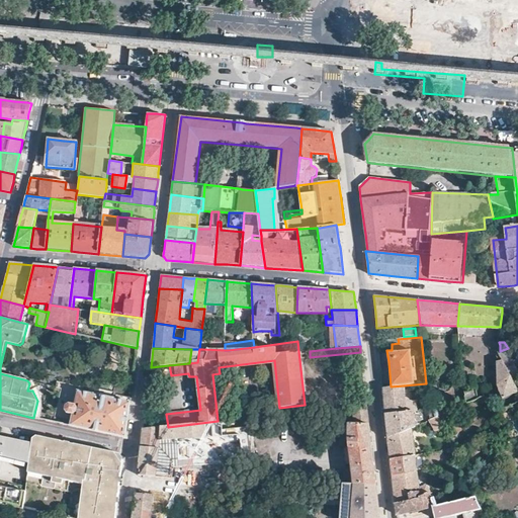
[(500,351),(517,392),(517,391),(517,372),(508,348),(500,351)]
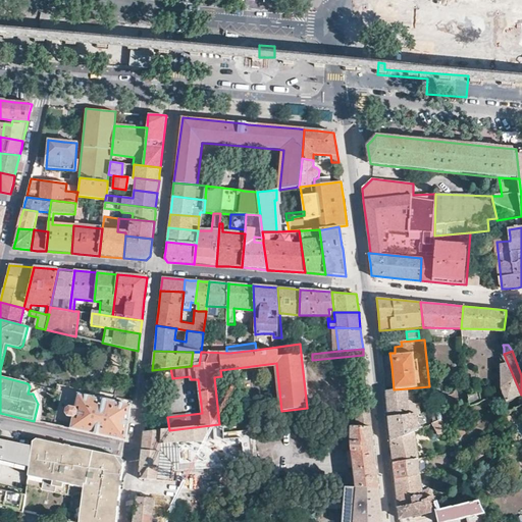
[(507,401),(521,395),(504,354),(501,354),(502,388),(507,401)]
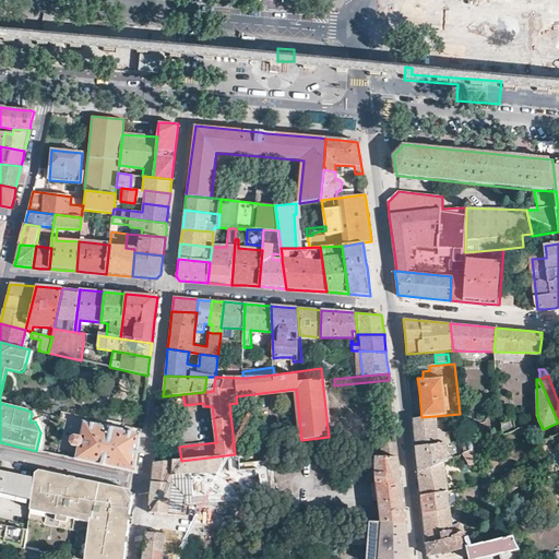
[(437,433),(436,416),(421,417),(414,417),(415,430),(417,447),(445,443),(450,442),(449,432),(437,433)]
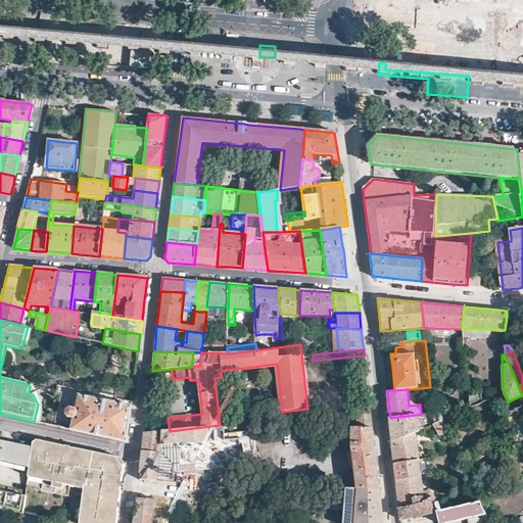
[(471,407),(469,393),(466,393),(463,397),(462,403),(464,410),(471,407)]
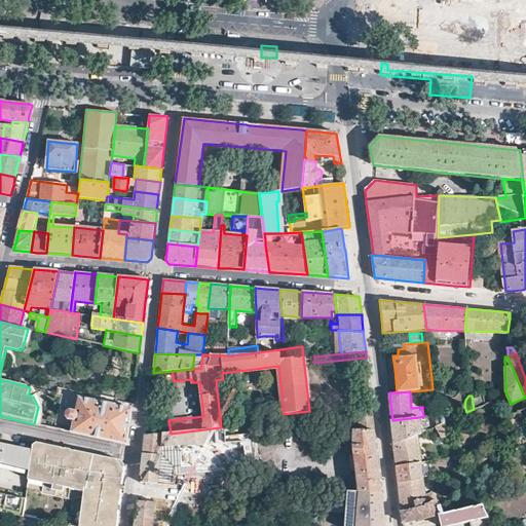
[(483,396),(472,396),(474,409),(484,404),(483,396)]
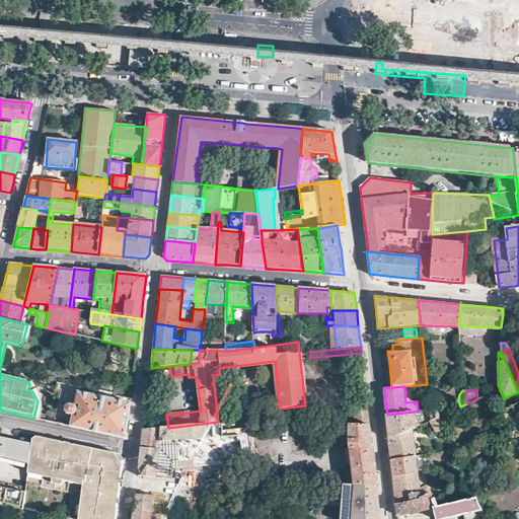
[(131,403),(78,392),(75,406),(71,405),(69,405),(68,405),(67,406),(66,408),(65,413),(66,414),(67,416),(72,417),(70,427),(98,433),(100,434),(126,440),(128,427),(131,403)]
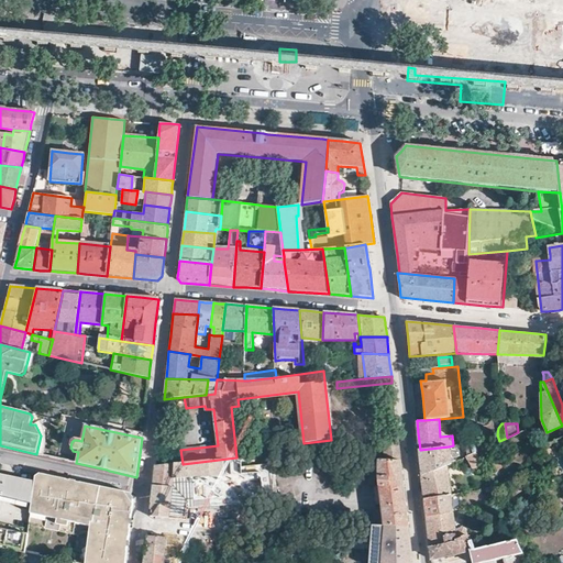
[(531,435),(527,429),(520,432),(522,438),(526,439),(531,435)]
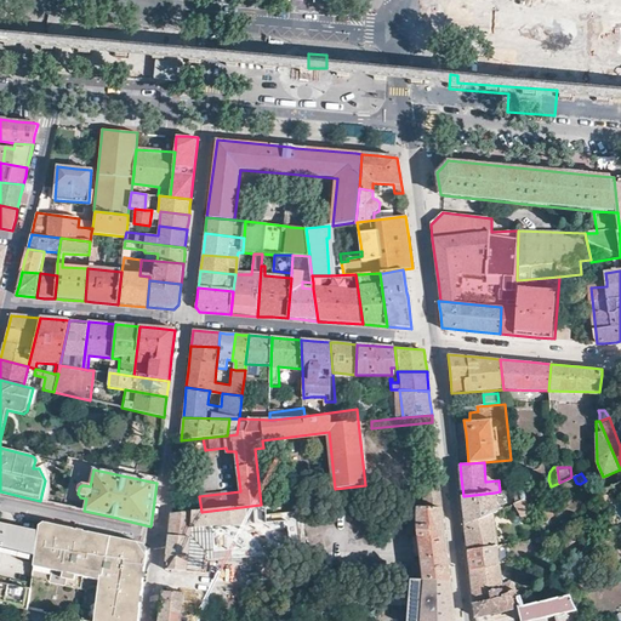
[(443,508),(440,486),(421,488),(422,507),(443,508)]
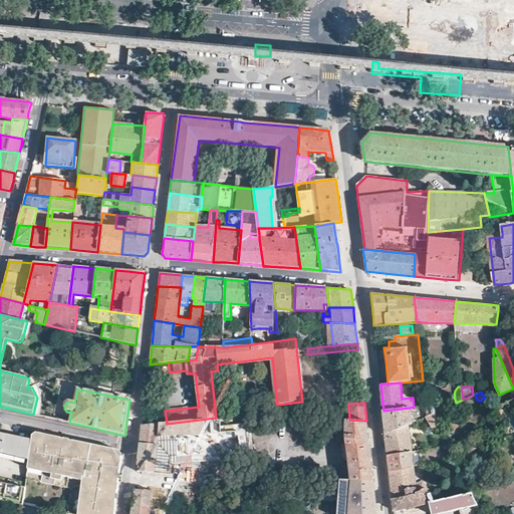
[(435,413),(439,411),(437,405),(426,406),(427,416),(435,413)]
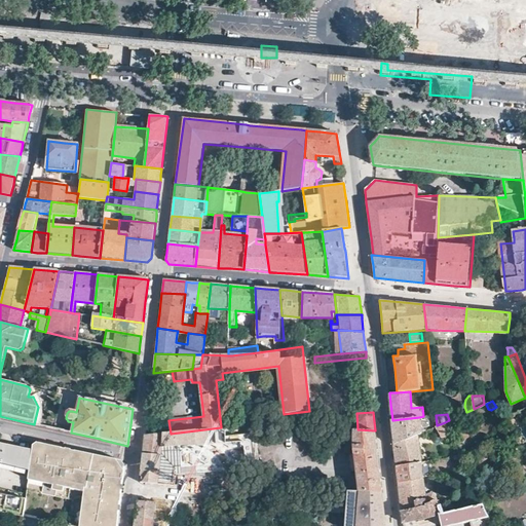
[(420,431),(419,417),(392,420),(393,426),(393,435),(418,431),(420,431)]
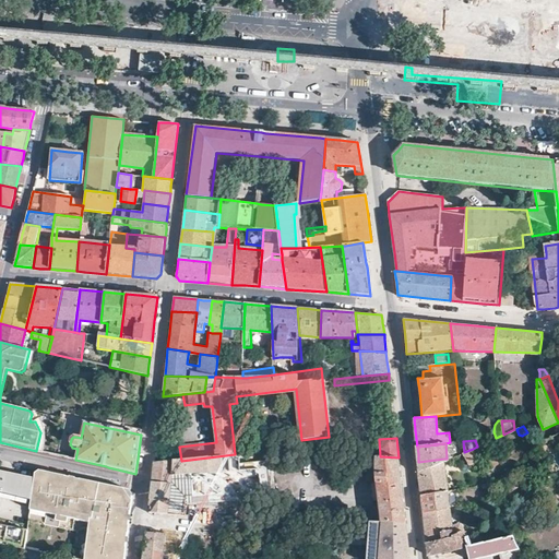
[(483,450),(480,445),(477,447),(473,449),(477,455),(482,453),(483,450)]
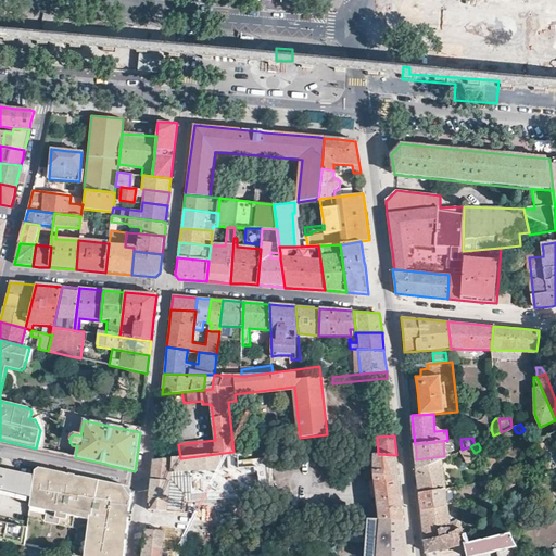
[(475,453),(470,446),(462,450),(462,454),(463,456),(469,463),(477,459),(475,453)]
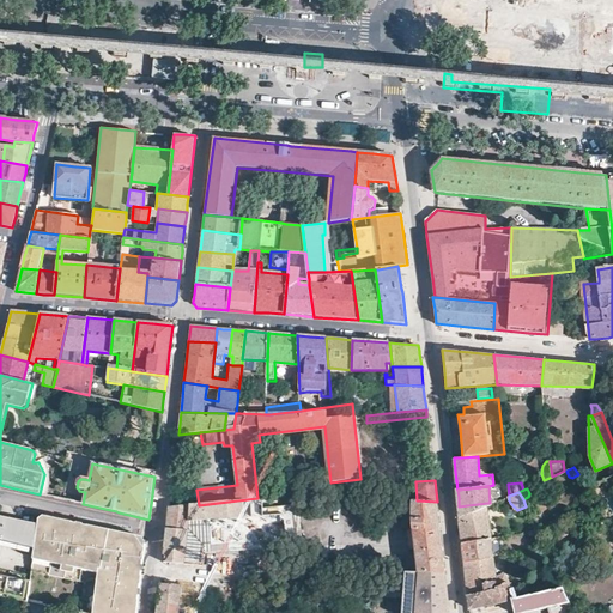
[(301,541),(295,495),(258,498),(199,505),(169,508),(167,528),(187,529),(186,550),(164,547),(163,562),(167,564),(165,574),(198,577),(202,541),(206,541),(285,533),(287,545),(301,544),(301,541)]
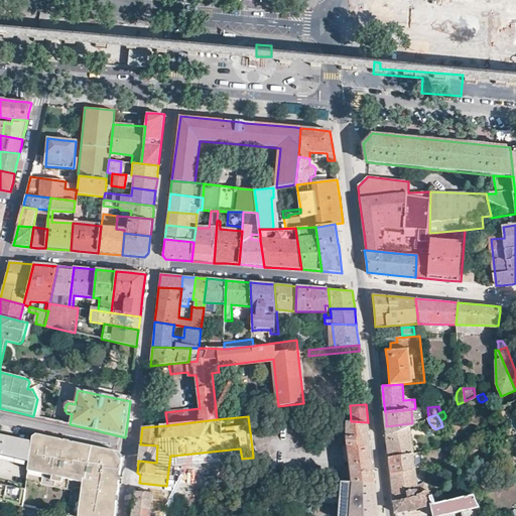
[(368,422),(351,421),(347,421),(347,428),(347,438),(349,463),(351,482),(376,483),(372,455),(368,422)]
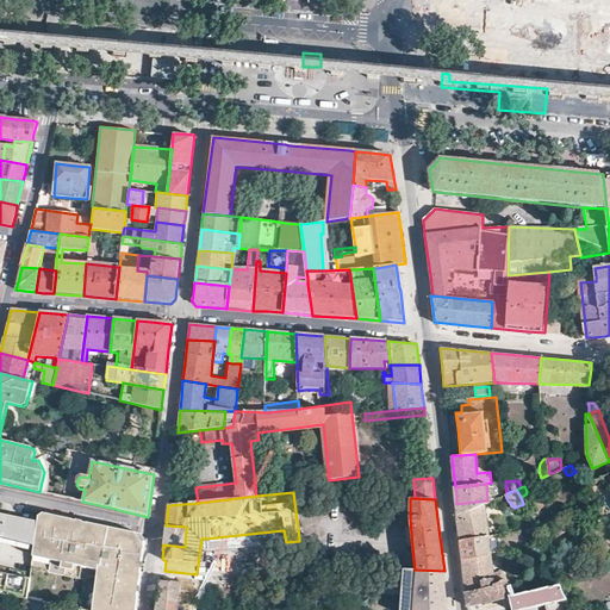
[(489,531),(485,500),(456,504),(459,520),(460,535),(489,531)]
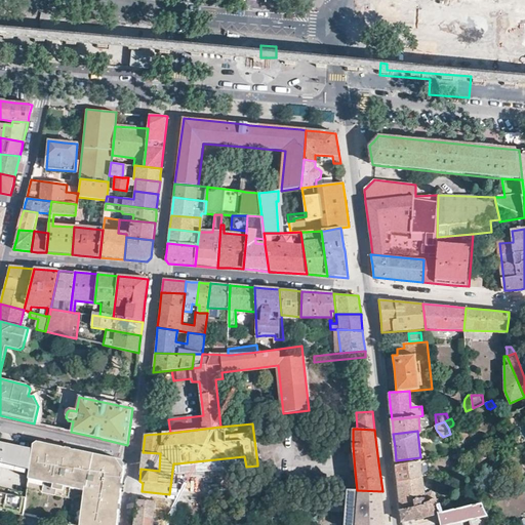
[(0,461),(6,463),(31,469),(34,447),(9,442),(0,440),(0,461)]
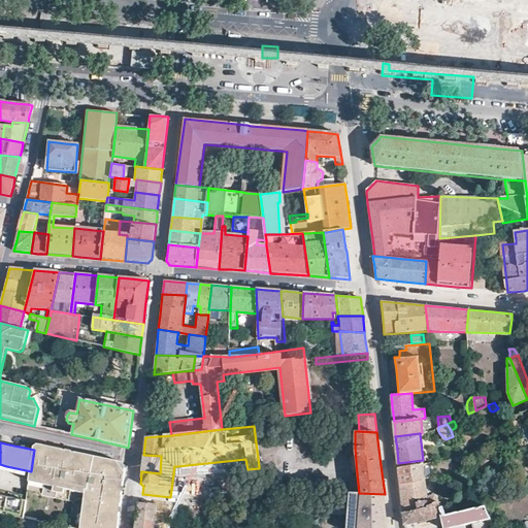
[(66,451),(59,449),(35,444),(34,450),(31,471),(30,481),(55,487),(54,491),(65,494),(66,489),(85,493),(80,527),(118,527),(119,527),(121,508),(124,482),(126,464),(99,458),(78,454),(66,451)]
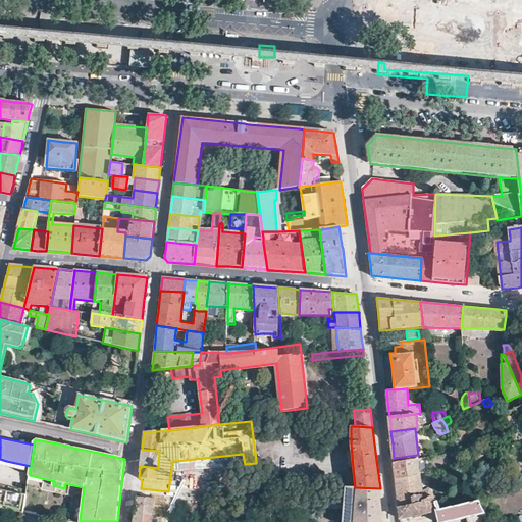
[(142,450),(140,466),(158,468),(159,451),(142,450)]
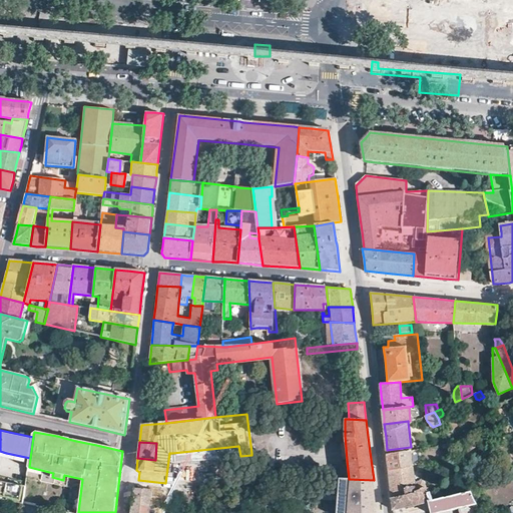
[(418,451),(418,447),(411,447),(387,450),(389,461),(390,470),(413,468),(411,452),(418,451)]
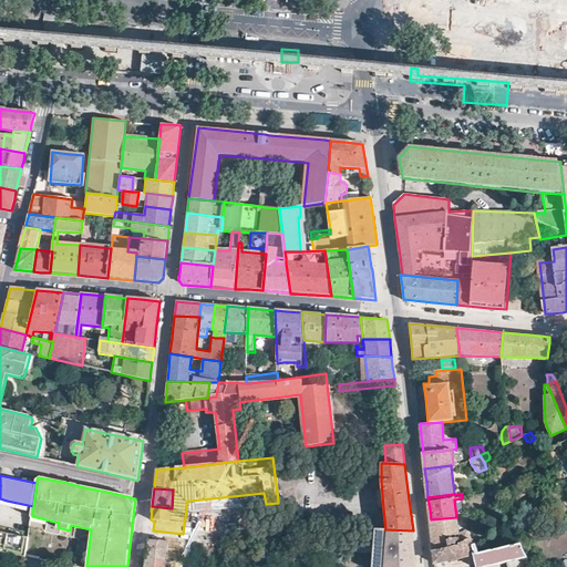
[(459,533),(456,517),(431,519),(433,538),(434,549),(447,546),(446,538),(459,536),(459,533)]
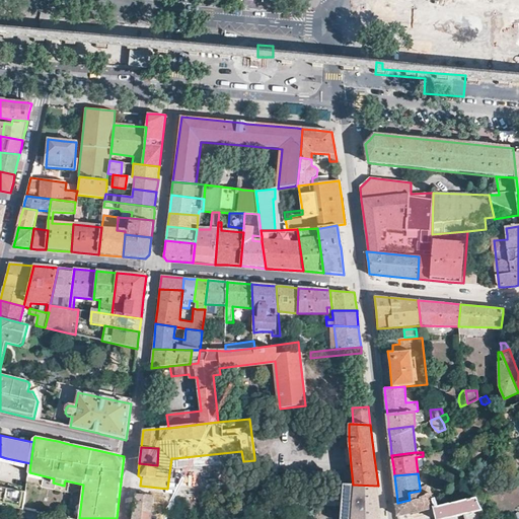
[(381,518),(380,506),(378,486),(353,485),(341,484),(341,492),(352,493),(353,518),(381,518)]
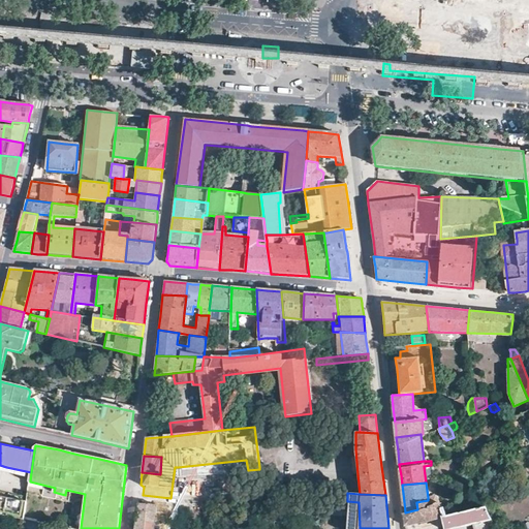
[(429,506),(440,504),(438,496),(428,497),(428,500),(429,506)]
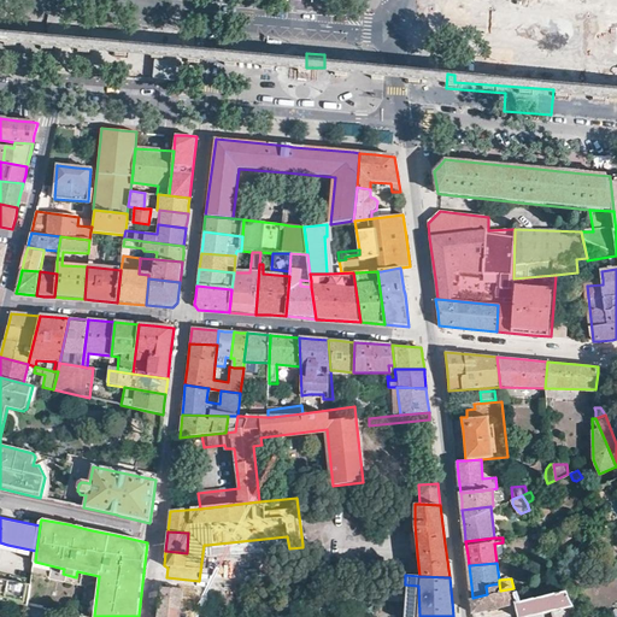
[(516,603),(521,601),(518,595),(517,591),(516,587),(513,588),(500,591),(499,583),(486,586),(487,594),(472,598),(472,604),(474,612),(516,603)]
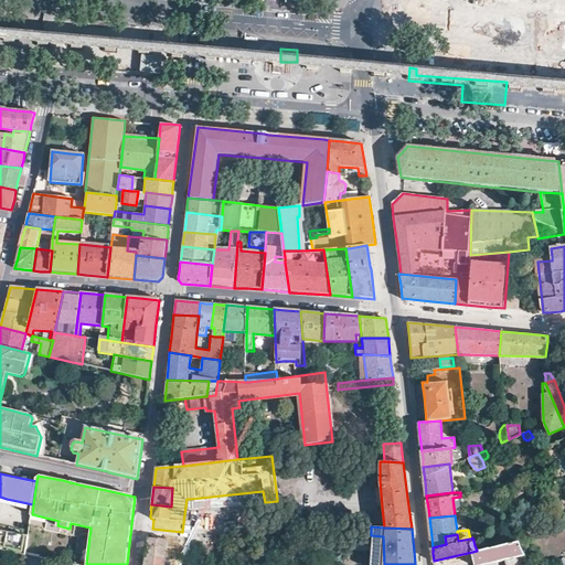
[(163,564),(167,548),(167,540),(151,539),(148,537),(144,564),(163,564)]
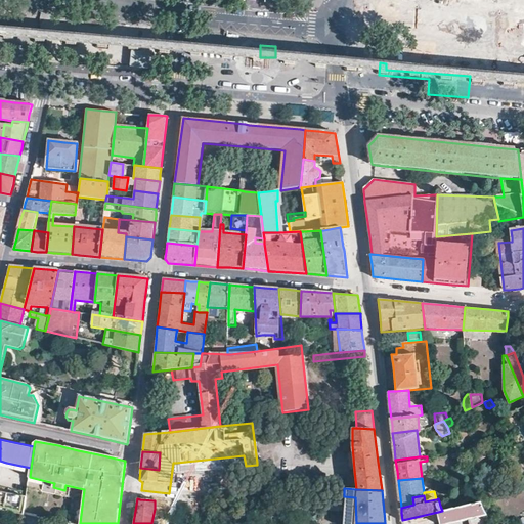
[(178,509),(178,503),(155,500),(155,509),(163,510),(166,510),(167,508),(178,509)]
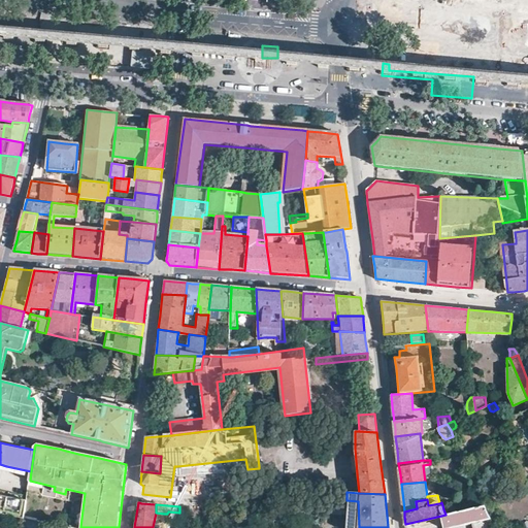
[(495,527),(486,506),(479,507),(446,515),(441,516),(443,525),(443,527),(453,527),(473,524),(473,527),(495,527)]
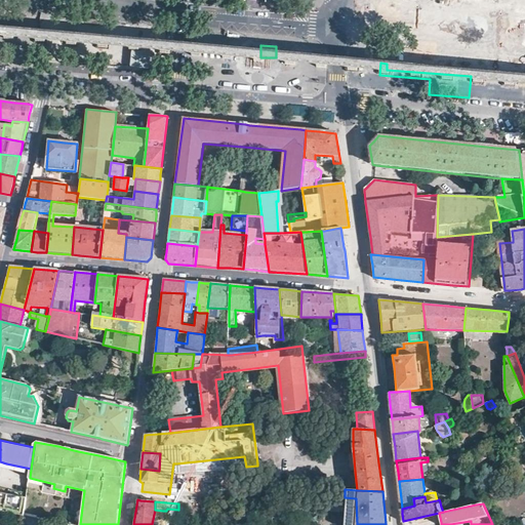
[(161,524),(163,511),(155,510),(152,524),(161,524)]
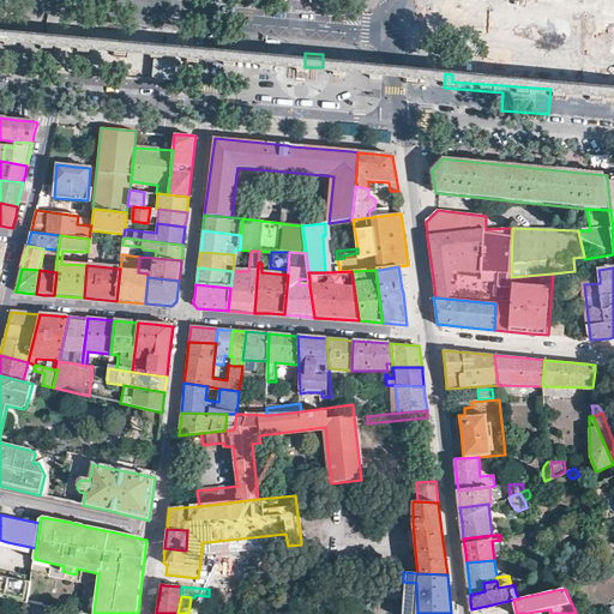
[(471,609),(471,613),(498,613),(516,611),(513,600),(471,609)]
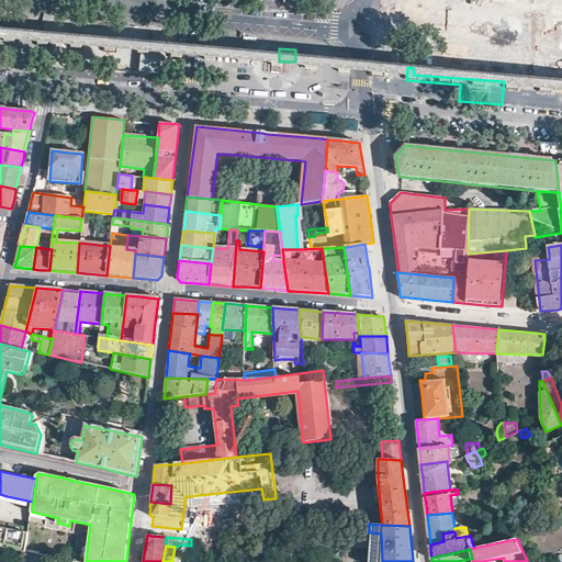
[(42,555),(25,552),(24,560),(32,561),(38,561),(42,561),(42,555)]
